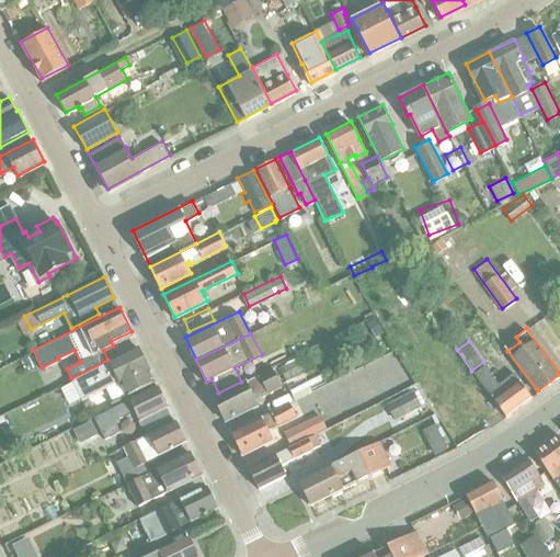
[(107,360),(71,378),(81,399),(105,387),(113,402),(156,382),(138,345),(107,361),(107,360)]
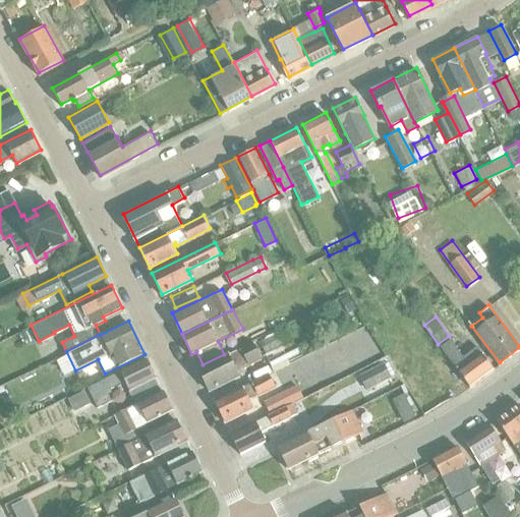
[(260,340),(265,351),(283,342),(278,331),(260,340)]
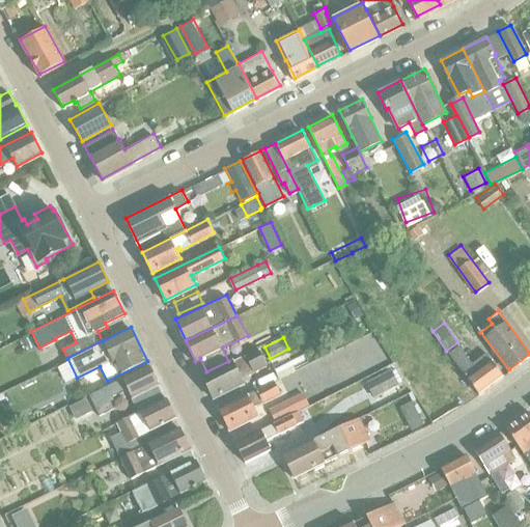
[(486,352),(477,358),(469,364),(455,347),(449,352),(478,392),(503,375),(486,352)]
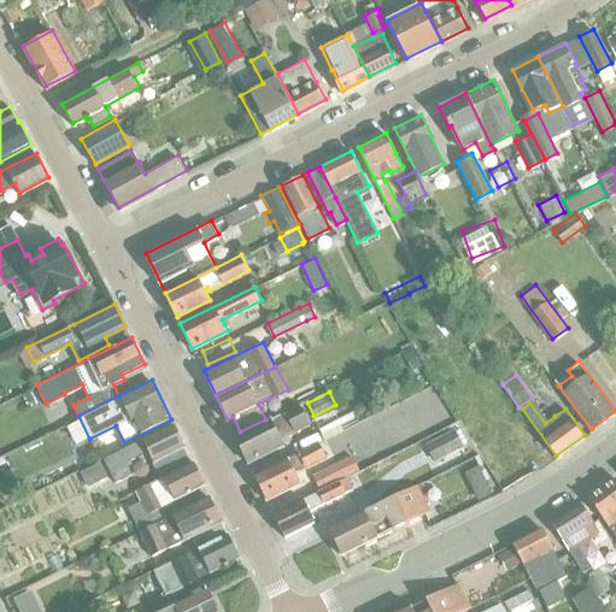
[(280,437),(309,423),(299,405),(235,435),(247,462),(283,443),(280,437)]
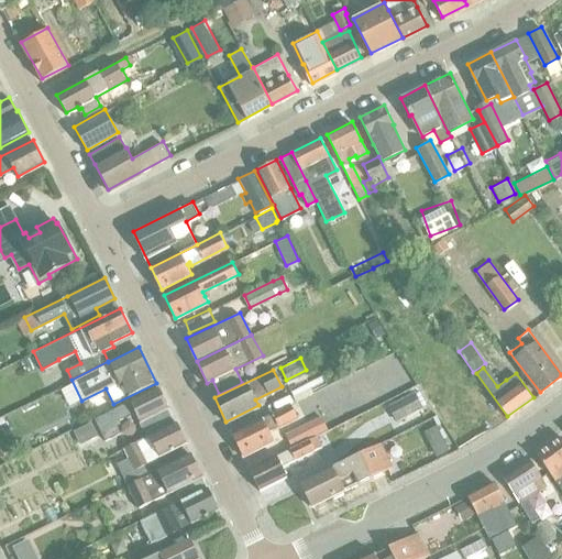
[(134,410),(146,435),(175,422),(167,407),(168,406),(158,386),(128,401),(95,418),(105,439),(120,431),(116,420),(134,410)]
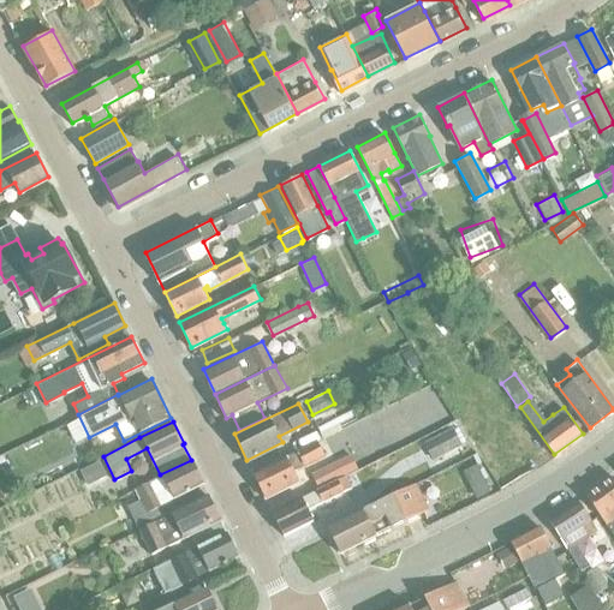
[(424,441),(433,458),(459,443),(451,428),(424,441)]
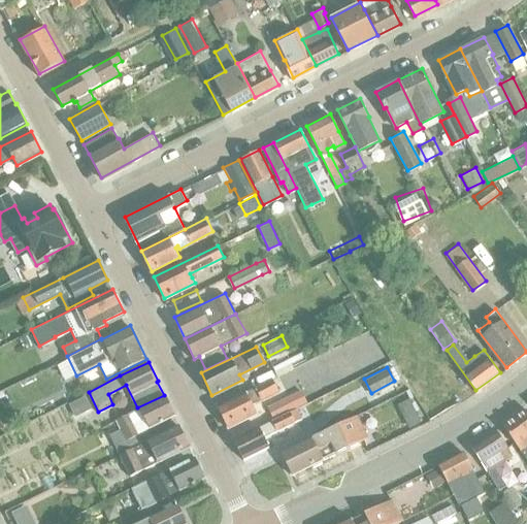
[(252,402),(277,390),(272,379),(218,405),(228,427),(257,413),(252,402)]
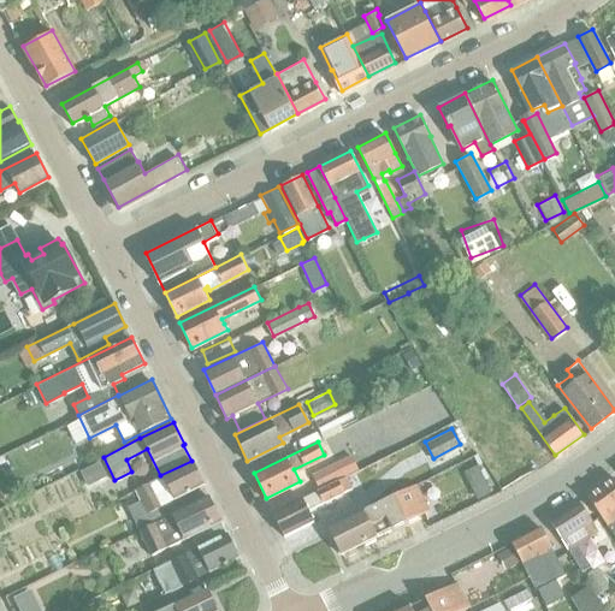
[(311,473),(318,486),(356,467),(350,454),(311,473)]
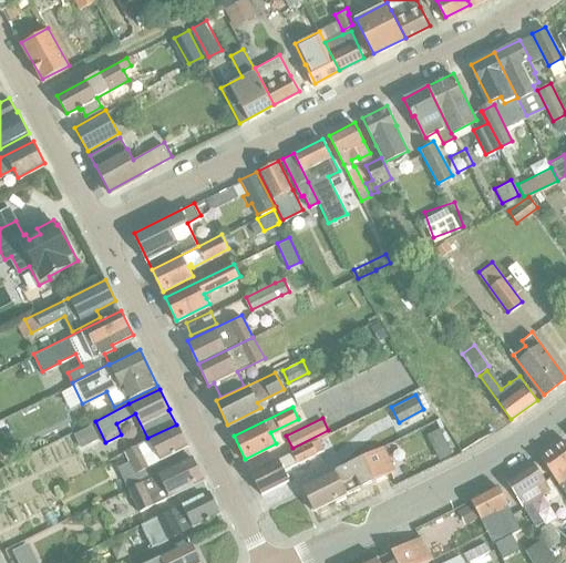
[(449,422),(433,427),(442,453),(456,449),(449,422)]
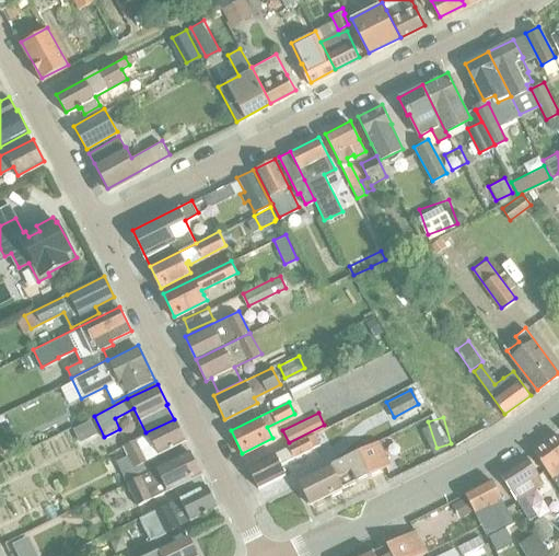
[(89,458),(84,442),(101,437),(95,418),(48,433),(59,467),(89,458)]
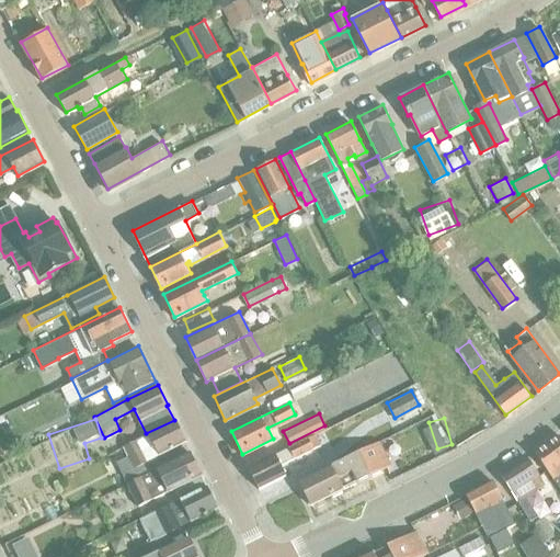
[(116,461),(127,481),(151,469),(146,459),(185,441),(174,419),(174,420),(146,433),(124,445),(128,455),(116,461)]
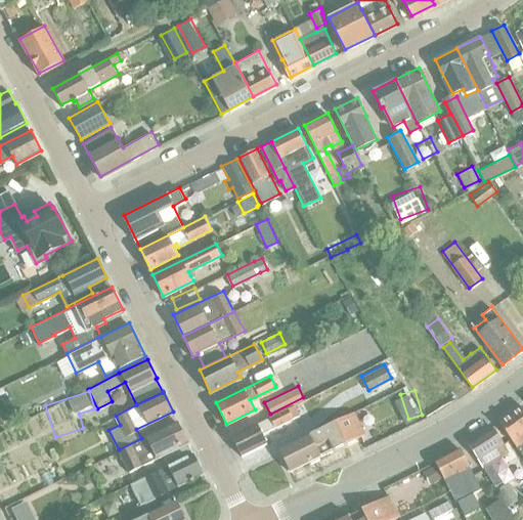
[(230,435),(241,455),(266,442),(261,433),(298,415),(293,404),(230,435)]
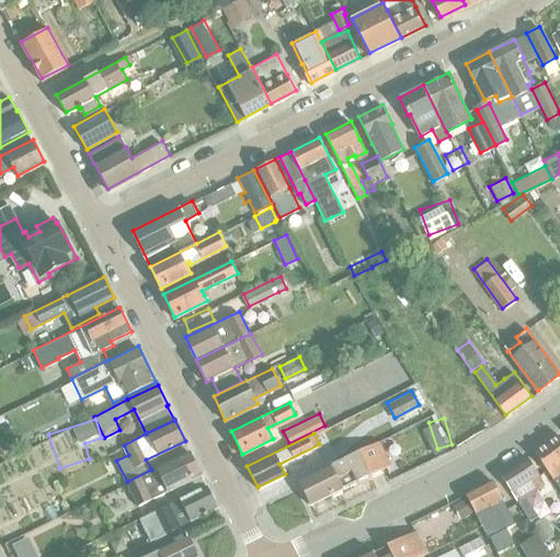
[(534,453),(559,487),(559,434),(534,453)]
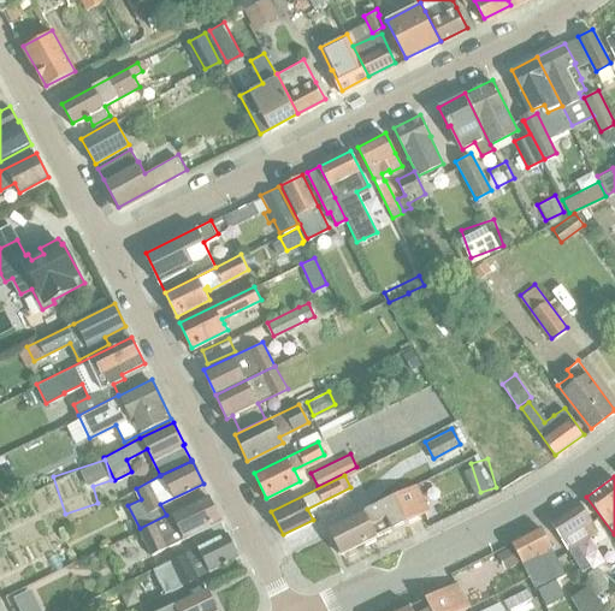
[(339,552),(343,550),(348,553),(355,550),(355,544),(374,534),(376,535),(427,509),(415,482),(362,509),(362,510),(327,528),(339,552)]
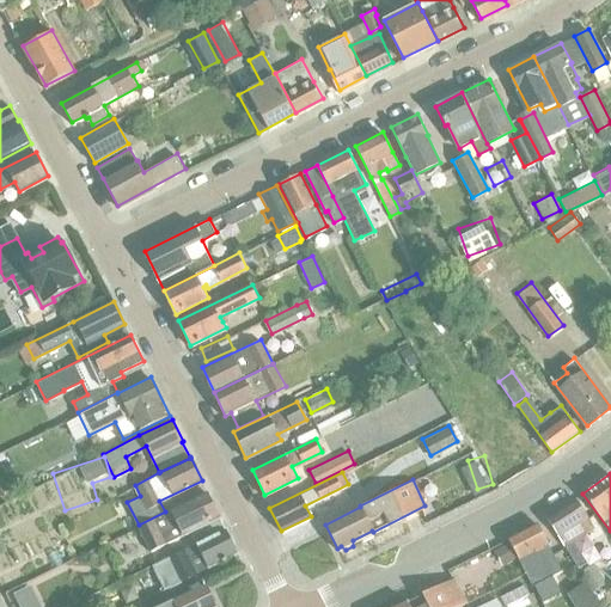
[(190,529),(196,543),(224,528),(218,516),(219,515),(207,491),(165,512),(139,525),(151,550),(190,529)]
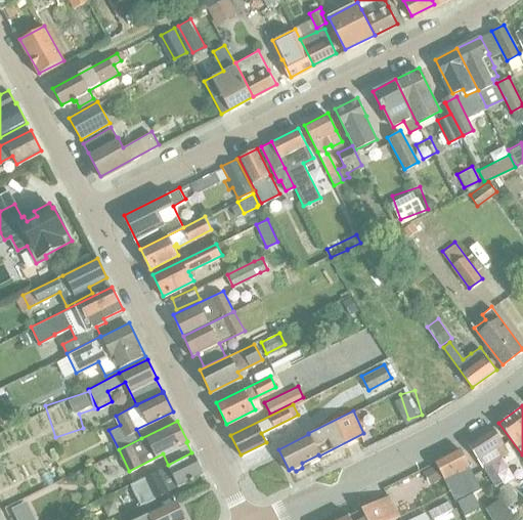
[(468,442),(495,485),(502,481),(489,463),(509,450),(492,427),(468,442)]
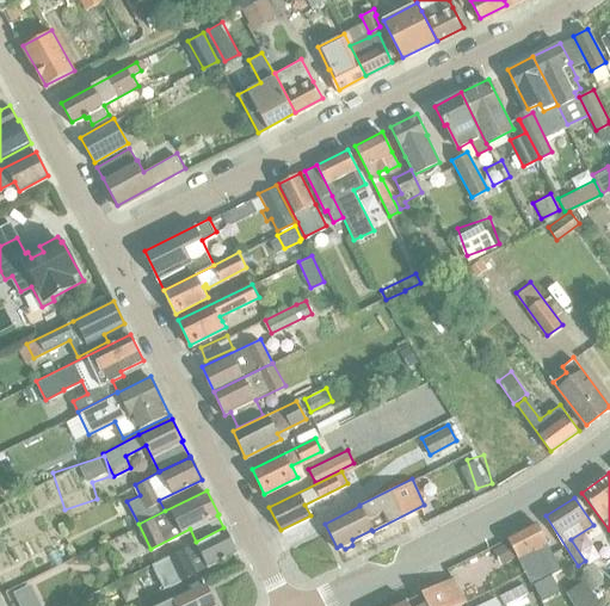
[(536,521),(506,537),(531,585),(533,583),(540,598),(558,589),(550,574),(561,569),(536,521)]
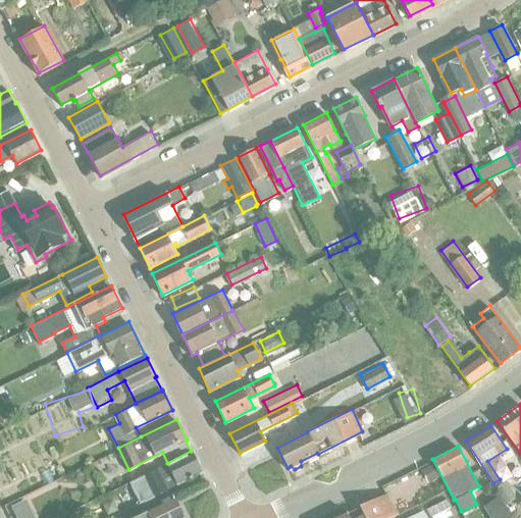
[(167,463),(129,481),(140,502),(141,502),(144,501),(154,496),(154,495),(166,488),(166,487),(176,483),(189,478),(189,479),(193,477),(192,476),(202,471),(192,451),(191,451),(167,463)]
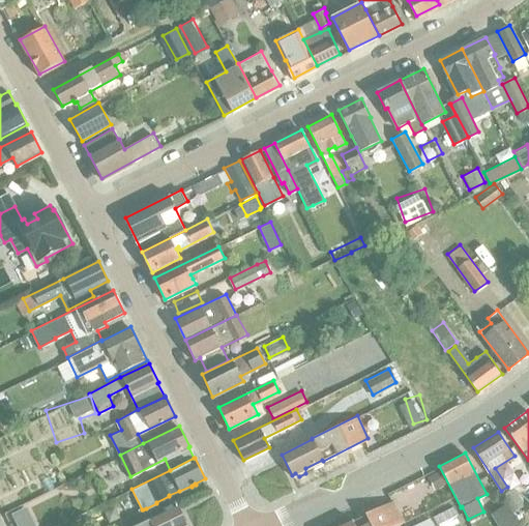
[(524,504),(513,487),(501,495),(511,512),(524,504)]
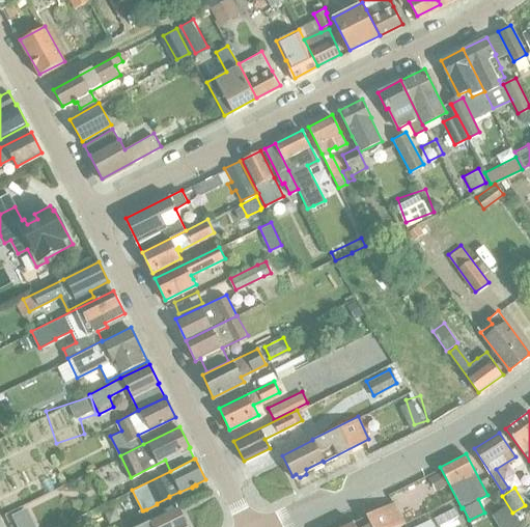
[(340,526),(392,526),(403,522),(393,501),(340,526)]
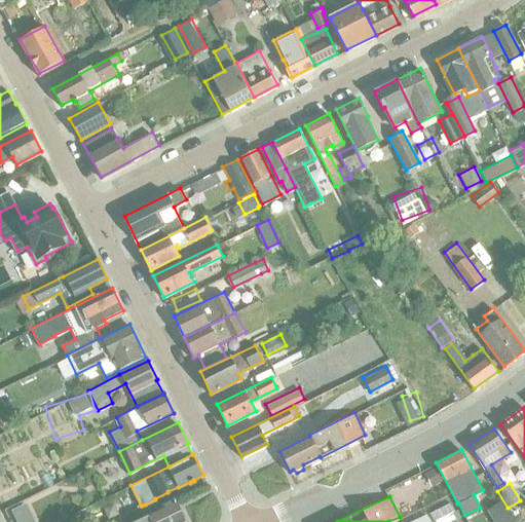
[(12,505),(21,521),(40,521),(30,497),(12,505)]
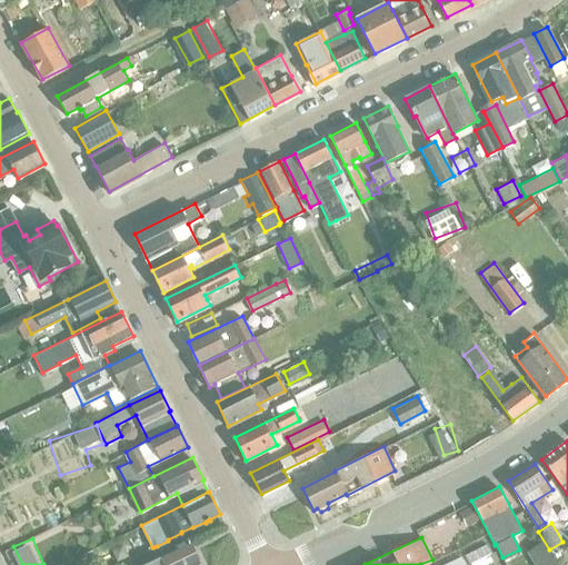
[(529,551),(537,564),(557,564),(544,542),(529,551)]
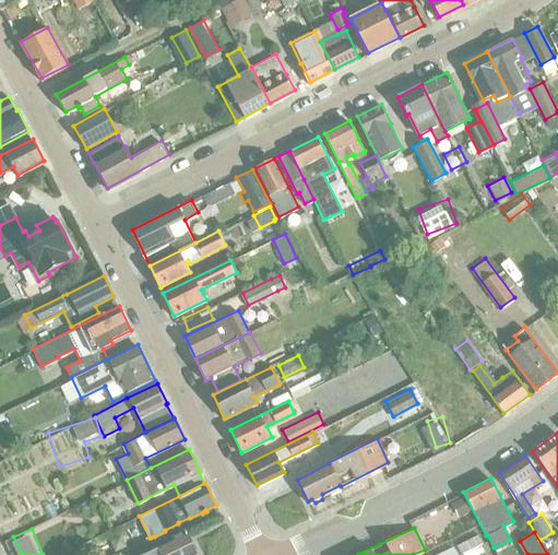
[(159,547),(143,554),(197,554),(199,554),(188,533),(159,547)]
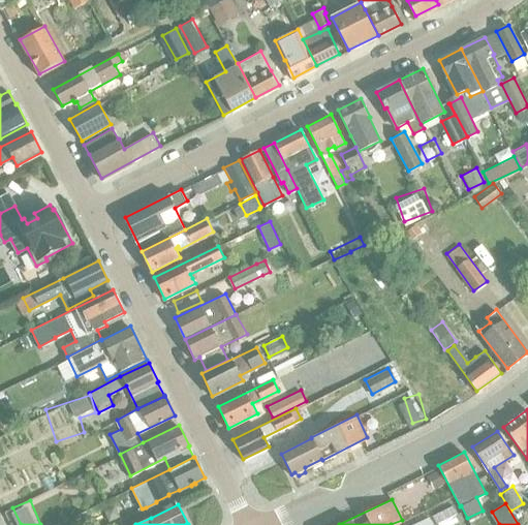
[(142,508),(119,520),(121,524),(135,524),(151,518),(146,507),(143,508),(142,508)]
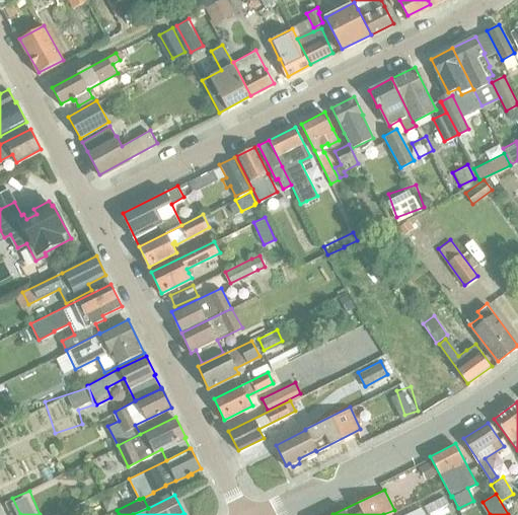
[(87,510),(83,501),(74,505),(78,514),(87,510)]
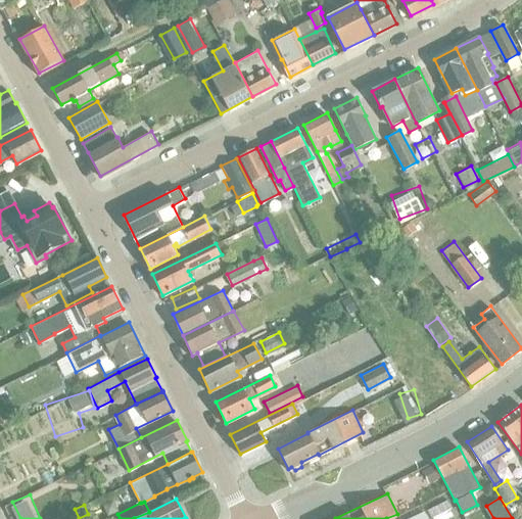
[(405,517),(405,518),(436,518),(430,506),(405,517)]
